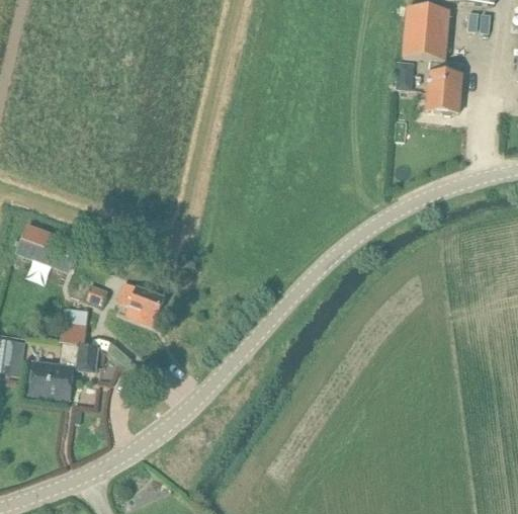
[(407,7),(404,37),(402,58),(430,60),(425,110),(458,113),(460,93),(462,75),(460,75),(461,63),(445,61),(449,11),(407,7)]
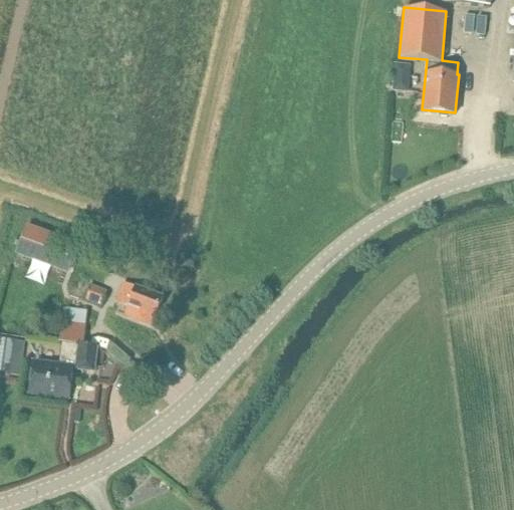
[(395,60),(393,88),(408,90),(411,62),(395,60)]
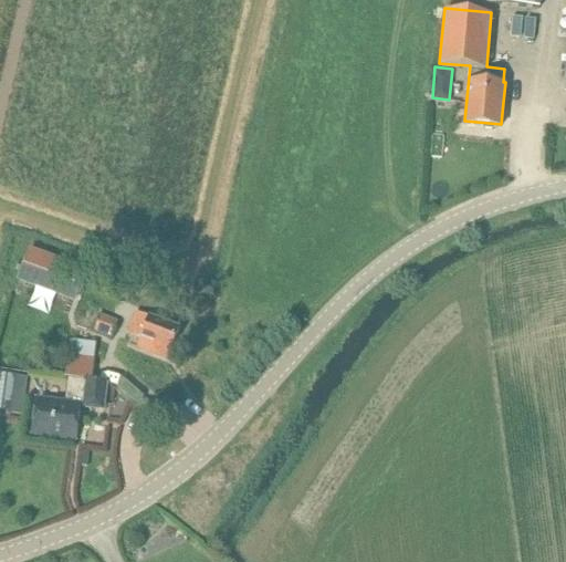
[(30,245),(18,276),(75,298),(87,267),(30,245)]
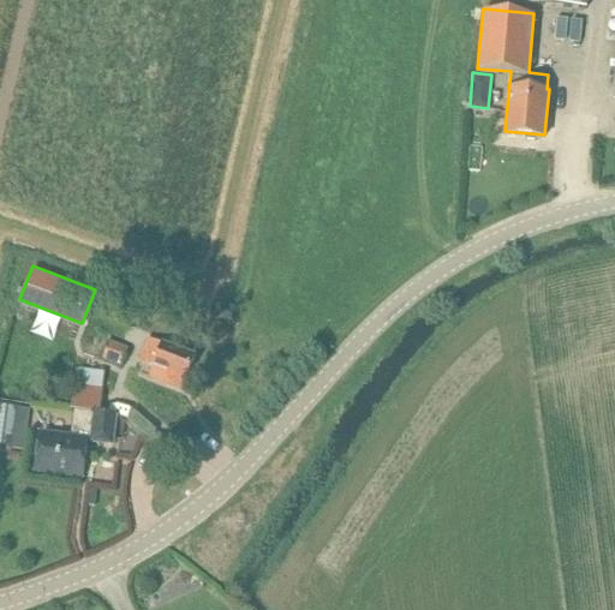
[(169,371),(166,380),(183,386),(183,384),(180,383),(183,377),(185,378),(195,353),(172,345),(150,336),(141,360),(169,371)]
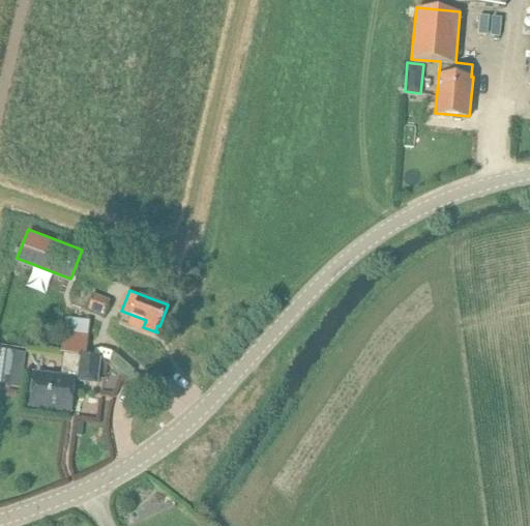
[(92,294),(87,308),(104,315),(109,300),(92,294)]
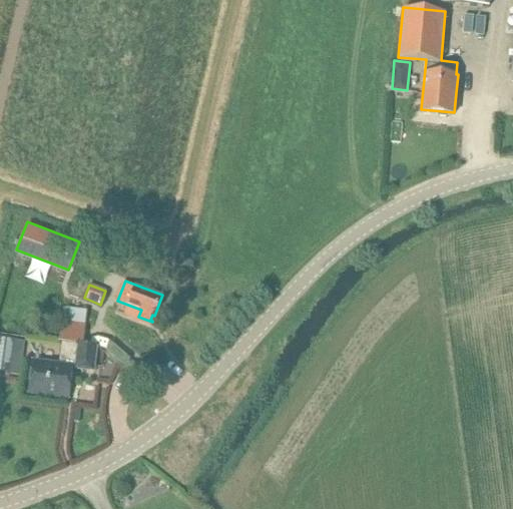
[(47,326),(46,339),(59,340),(61,340),(83,343),(87,308),(63,305),(62,316),(61,327),(47,326)]
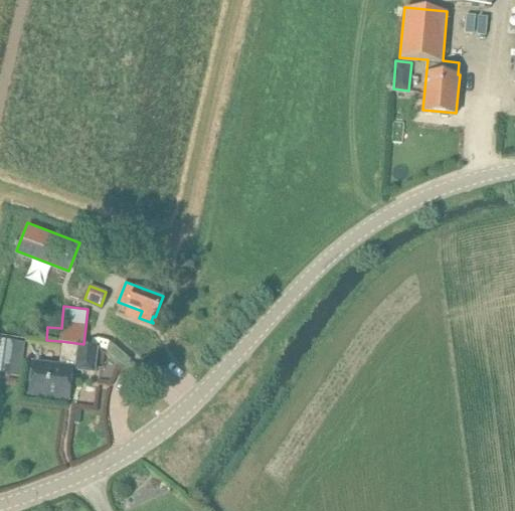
[(0,369),(24,371),(27,336),(0,333),(0,369)]
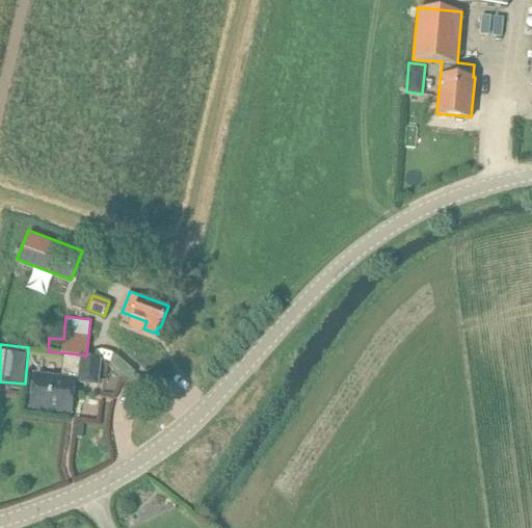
[(61,376),(59,376),(34,372),(33,385),(30,405),(71,411),(75,379),(97,383),(99,362),(100,357),(86,355),(63,352),(61,376)]
